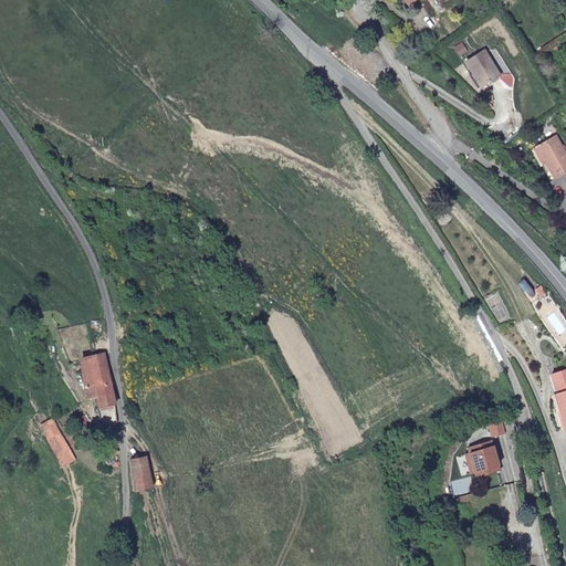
[(463,66),(479,91),(499,76),(511,80),(496,55),(484,53),(463,66)]
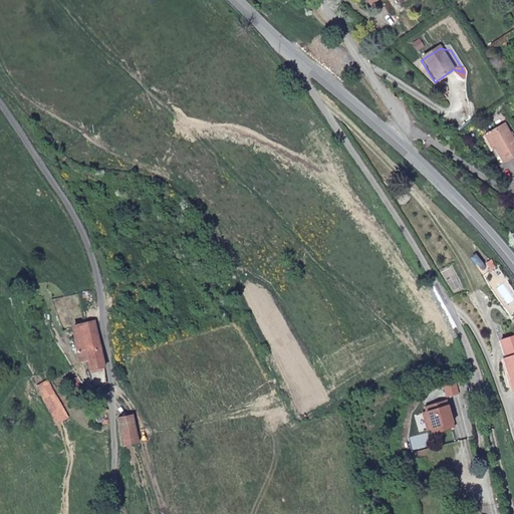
[(496,150),(505,162),(513,156),(513,137),(506,123),(483,139),(491,153),(496,150)]
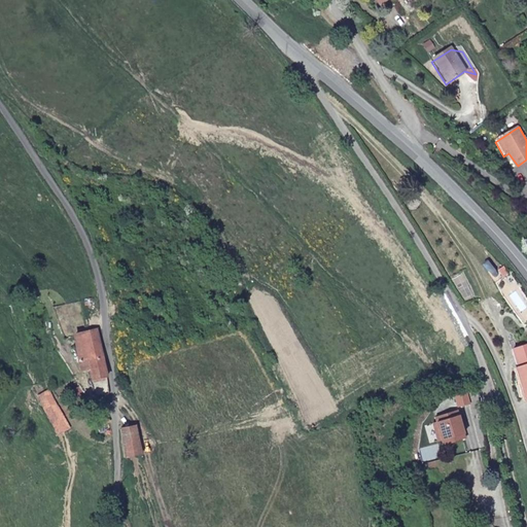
[(108,370),(102,327),(75,336),(76,344),(80,364),(80,371),(92,369),(95,389),(98,395),(109,393),(108,370)]
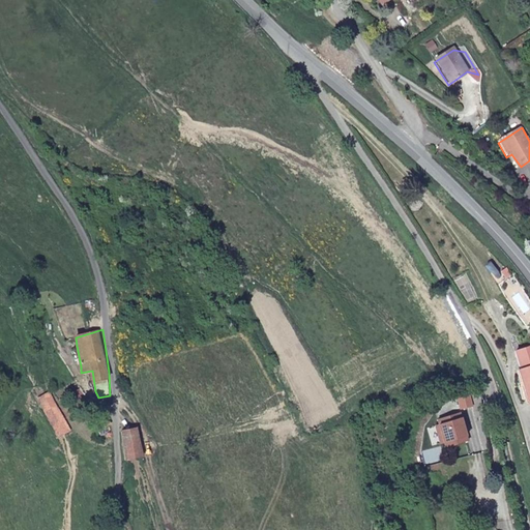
[(81,366),(77,346),(71,347),(75,367),(81,366)]
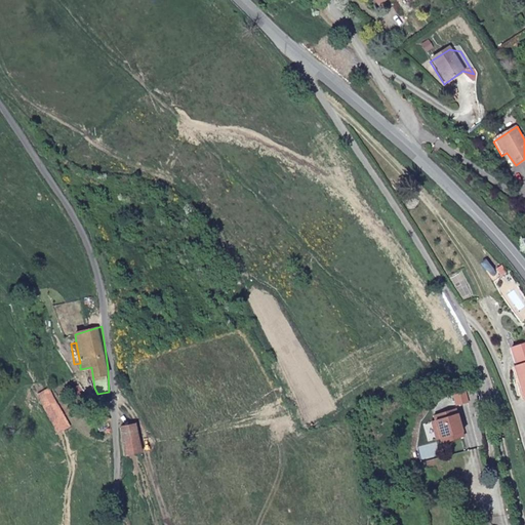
[(523,401),(524,400),(524,345),(511,349),(517,368),(514,369),(523,401)]
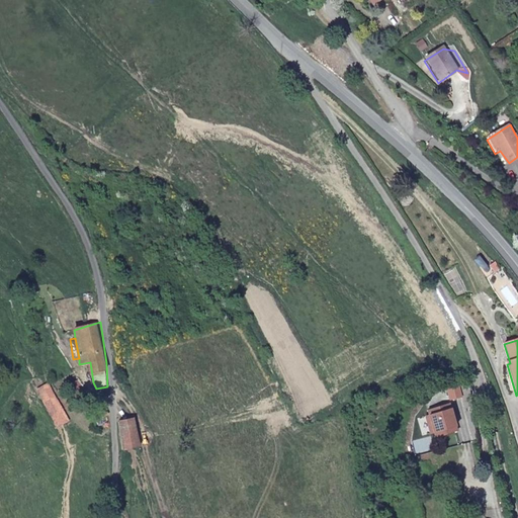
[(447,382),(451,397),(462,393),(459,379),(447,382)]
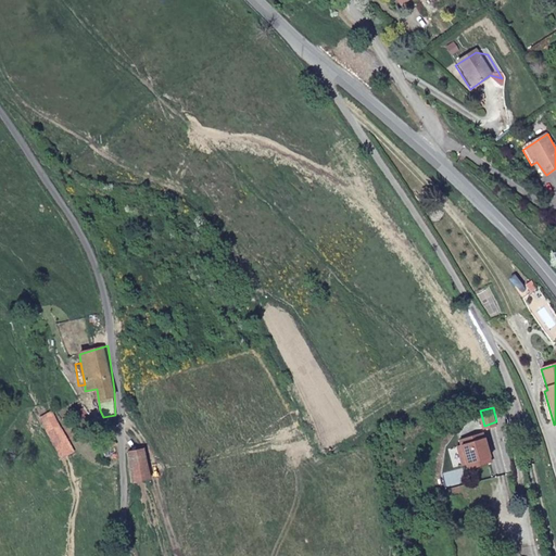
[(483,429),(459,437),(460,443),(466,462),(468,466),(492,459),(483,429)]
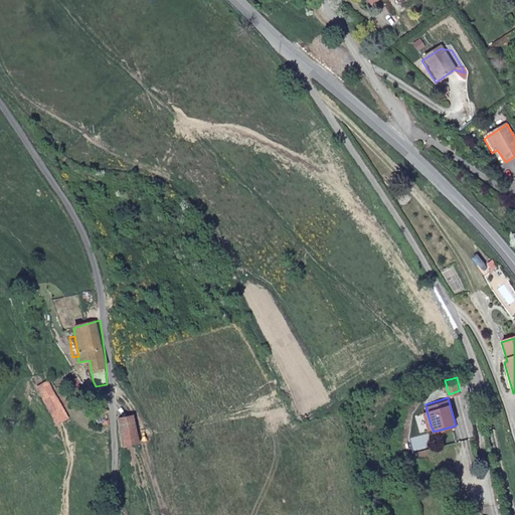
[(103,409),(94,418),(99,424),(108,414),(103,409)]
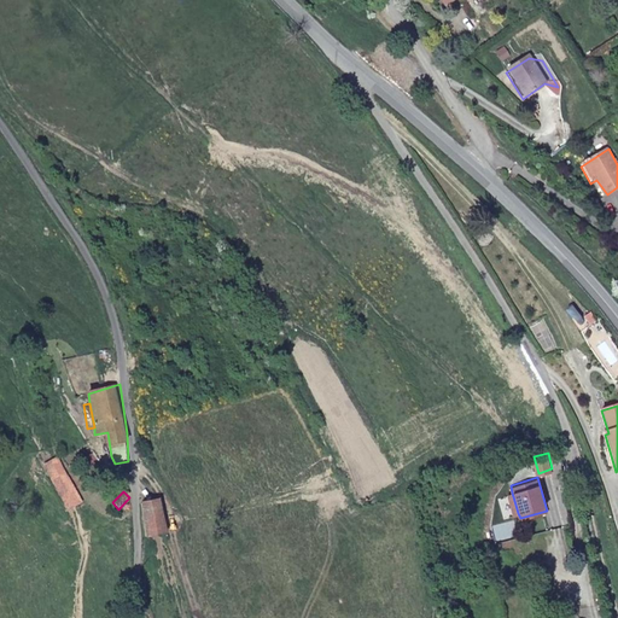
[(518,513),(512,493),(508,494),(514,514),(518,513)]
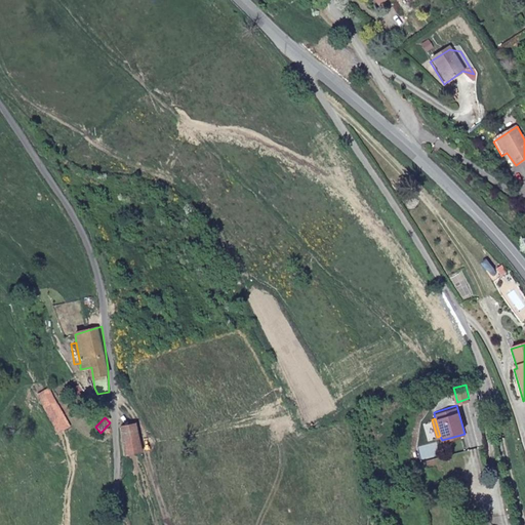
[(122,428),(126,456),(143,450),(145,449),(137,422),(122,428)]
